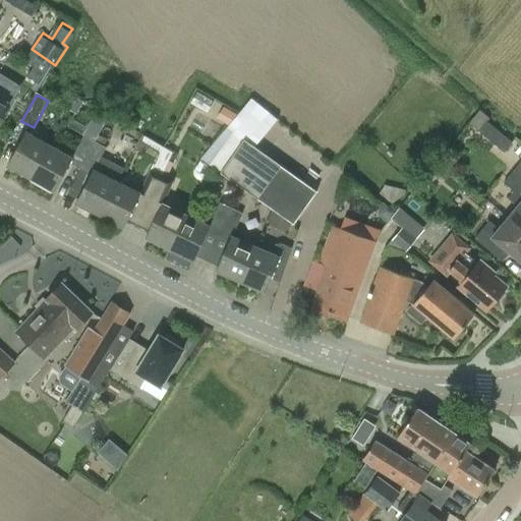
[(0,120),(10,106),(0,99),(0,120)]
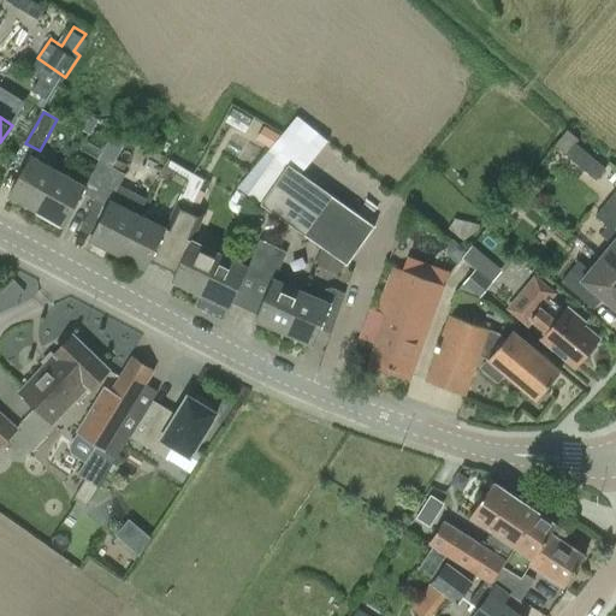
[(249,135),(262,147),(274,135),(260,122),(249,135)]
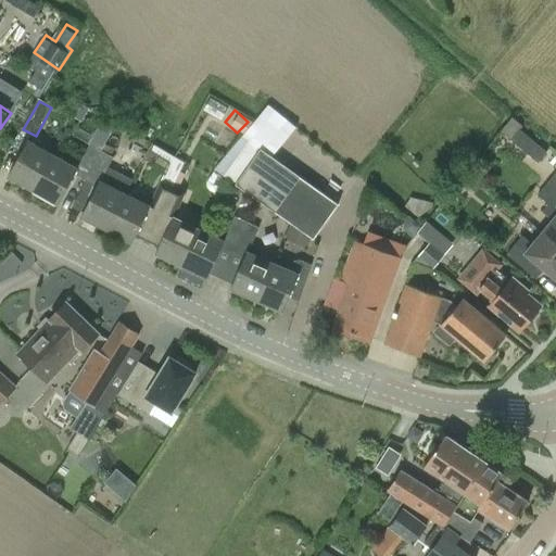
[(547,151),(520,128),(512,139),(539,162),(547,151)]
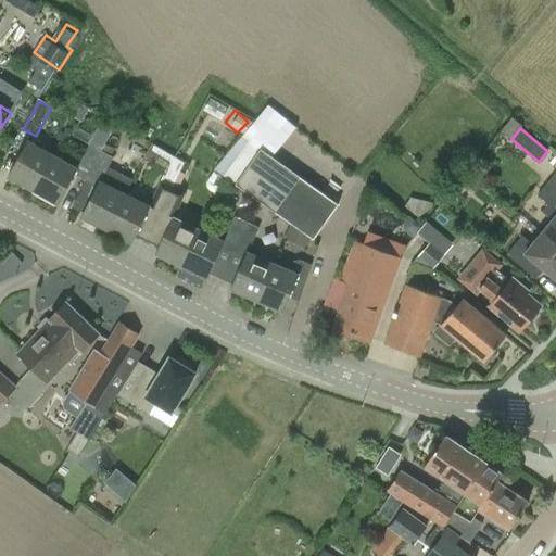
[(34,191),(53,155),(28,142),(9,178),(34,191)]
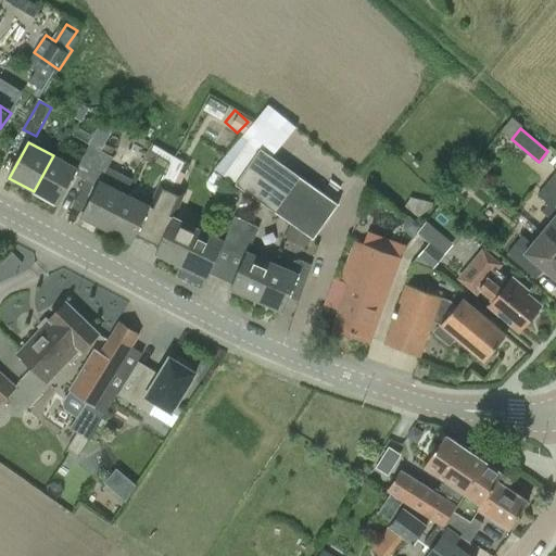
[(75,175),(87,181),(102,153),(90,147),(78,168),(53,155),(34,191),(60,204),(75,175)]
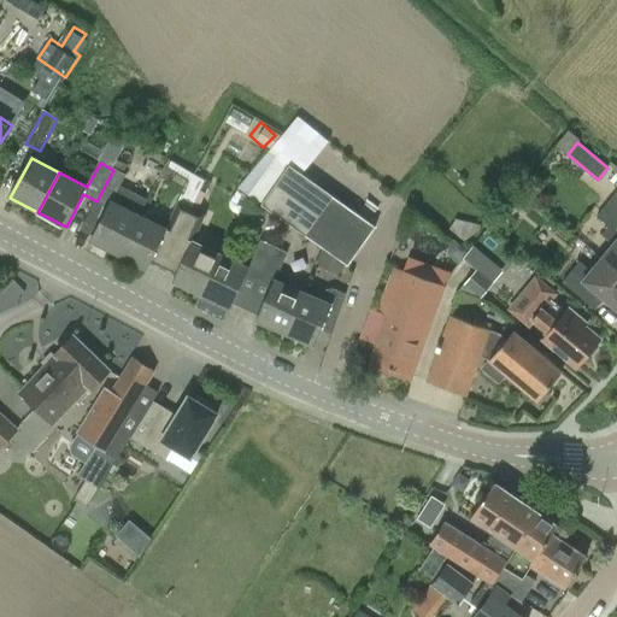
[(178,188),(194,193),(200,175),(168,164),(165,171),(182,176),(178,188)]
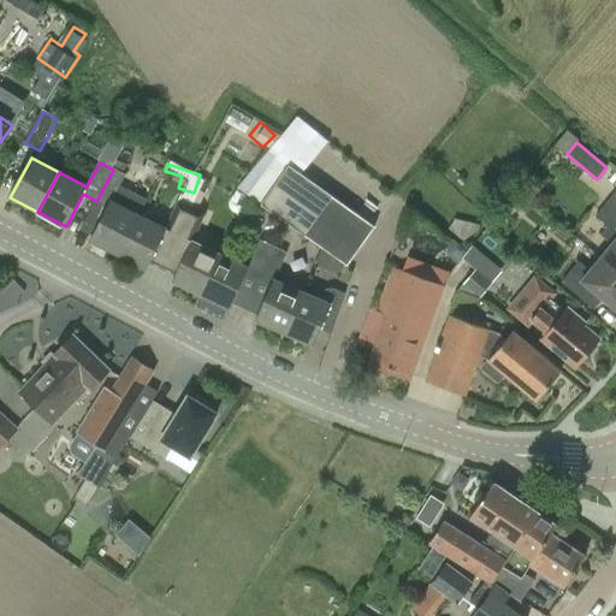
[(262,203),(306,235),(333,195),(290,165),(262,203)]
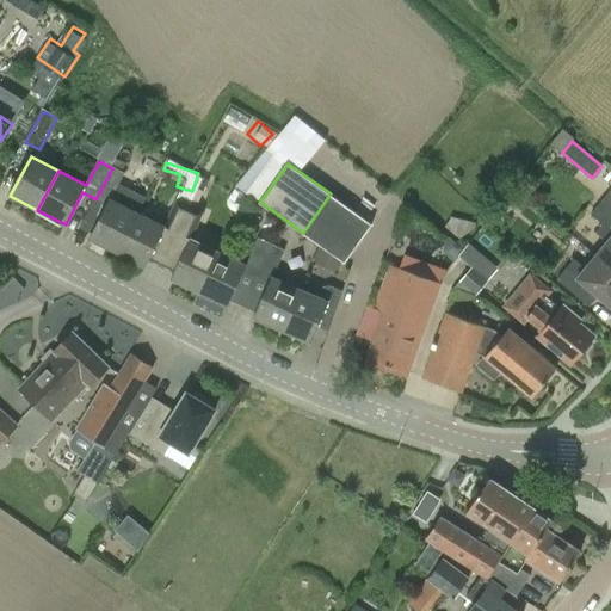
[(112,168),(96,199),(109,205),(91,239),(118,252),(139,214),(146,198),(119,186),(125,174),(112,168)]
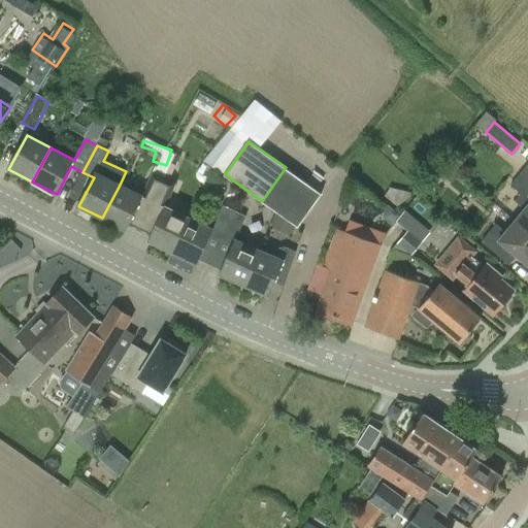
[(526,209),(516,221),(527,230),(527,166),(512,186),(522,195),(516,202),(526,209)]
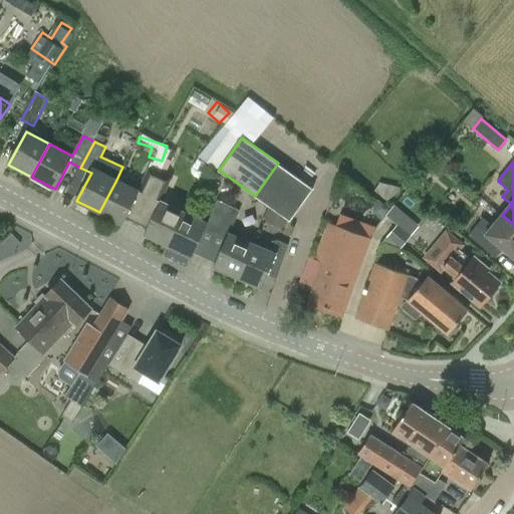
[(314,189),(278,163),(255,196),(291,221),(314,189)]
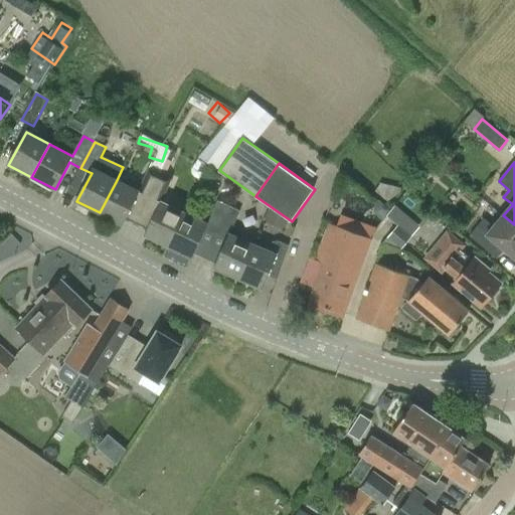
[(117,180),(100,212),(123,224),(126,220),(136,225),(160,174),(150,170),(139,191),(117,180)]
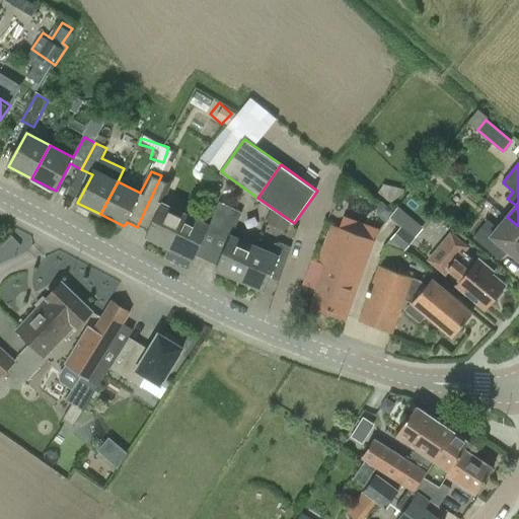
[(146,237),(169,248),(187,214),(164,203),(174,181),(161,175),(137,227),(148,232),(146,237)]
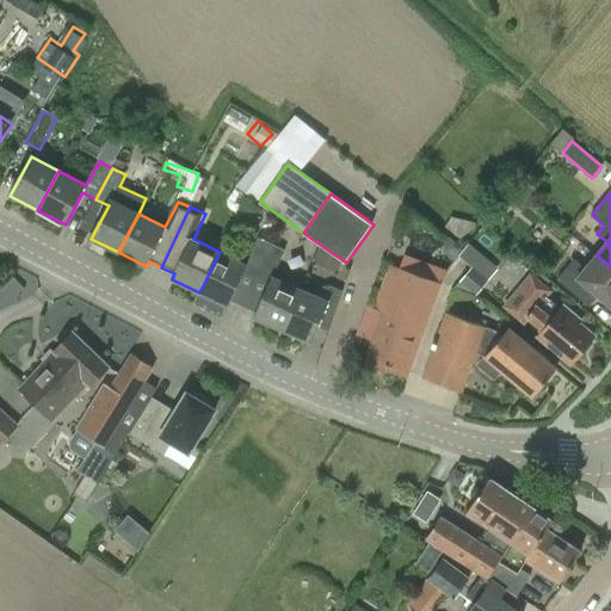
[(244,272),(257,278),(272,245),(259,240),(247,265),(220,252),(199,292),(227,306),(244,272)]
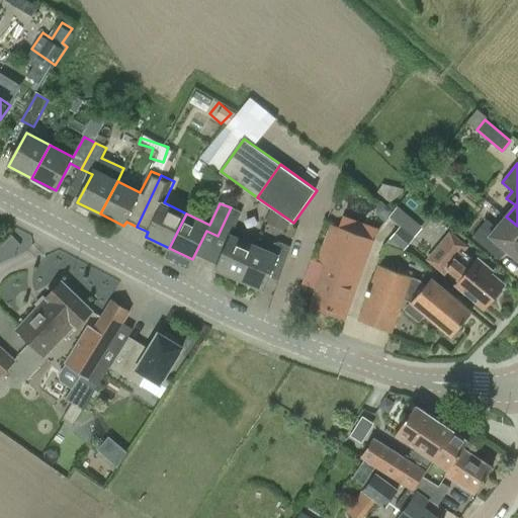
[(216,269),(239,279),(255,245),(232,236),(243,212),(231,207),(218,236),(229,240),(216,269)]
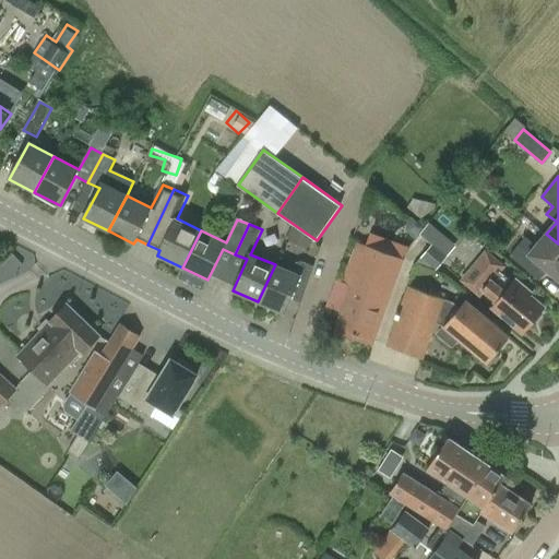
[(558,280),(558,244),(546,234),(536,246),(526,238),(511,256),(536,276),(544,268),(558,280)]
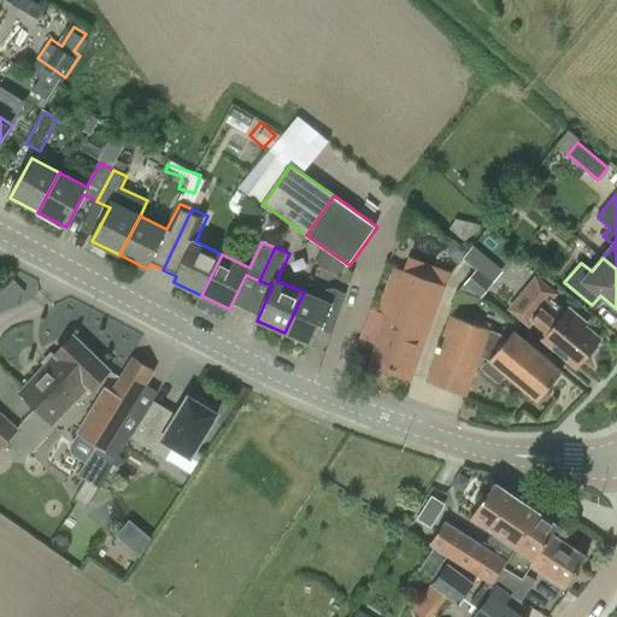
[(445,285),(405,270),(394,266),(380,309),(372,305),(363,335),(380,341),(372,362),(411,375),(445,285)]
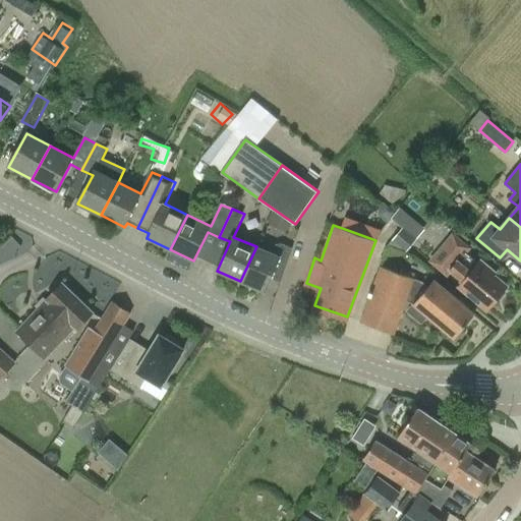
[(405,251),(416,238),(404,227),(389,245),(405,251)]
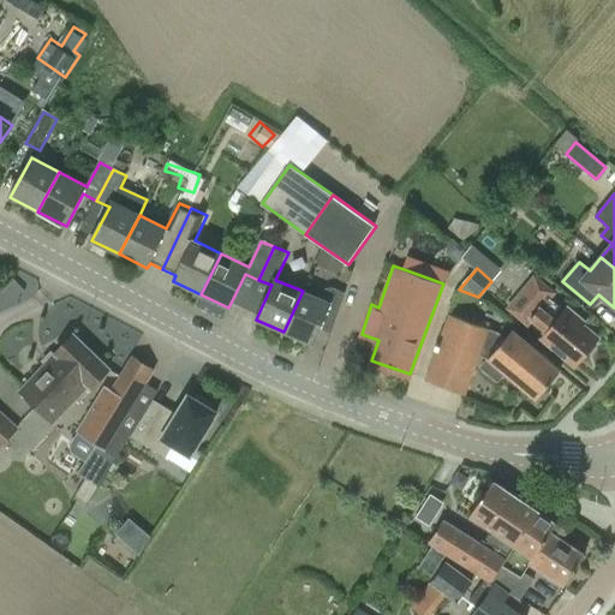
[(544,338),(575,364),(597,339),(581,326),(585,322),(568,308),(565,312),(549,298),(553,293),(535,278),(509,308),(527,323),(531,318),(548,333),(544,338)]
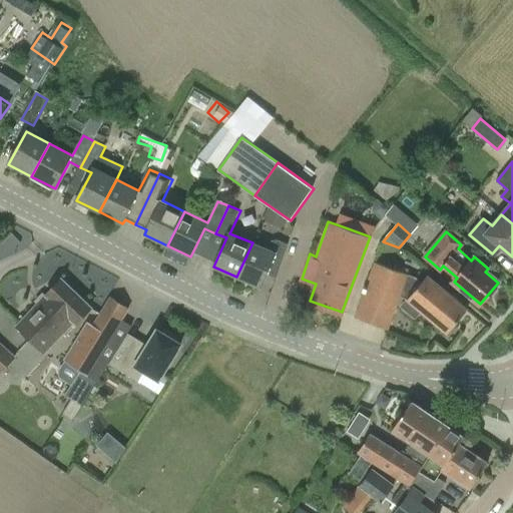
[(276,252),(252,242),(236,277),(261,288),(267,274),(277,278),(288,246),(280,242),(276,252)]
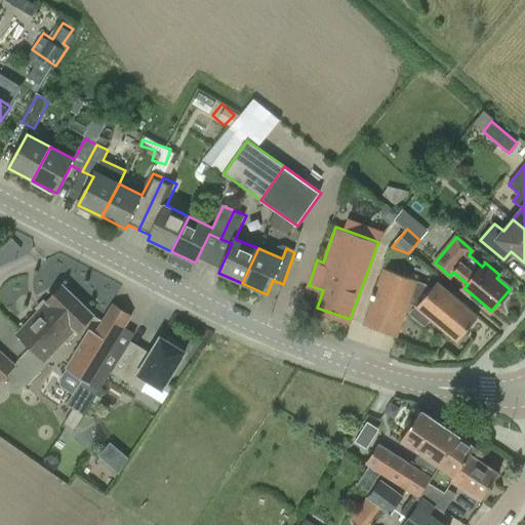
[(427,326),(433,319),(458,340),(479,316),(437,282),(432,289),(426,284),(385,269),(376,291),(374,290),(370,300),(373,303),(364,324),(397,336),(409,304),(418,307),(412,314),(427,326)]
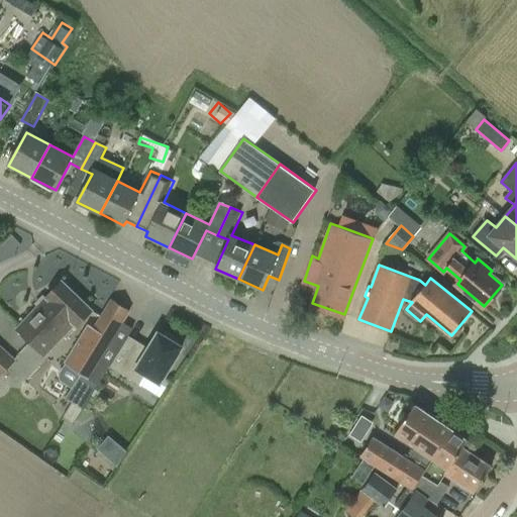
[(17,328),(44,354),(73,325),(77,327),(93,311),(62,281),(17,328)]
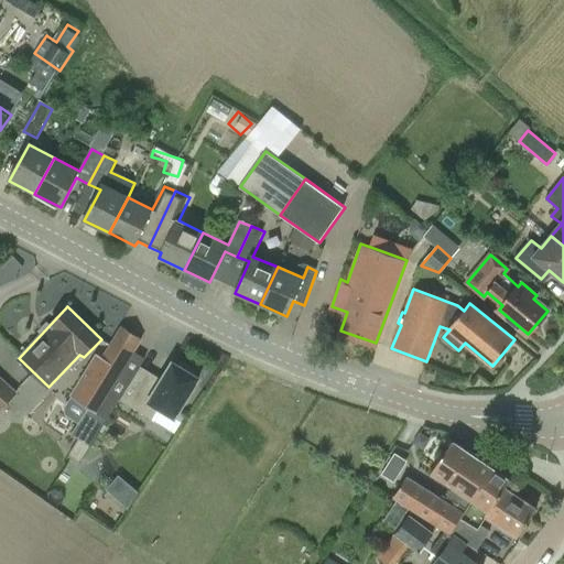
[(72,433),(80,438),(90,445),(108,416),(119,399),(137,371),(144,360),(134,354),(143,340),(123,328),(105,357),(100,355),(64,412),(78,422),(72,433)]
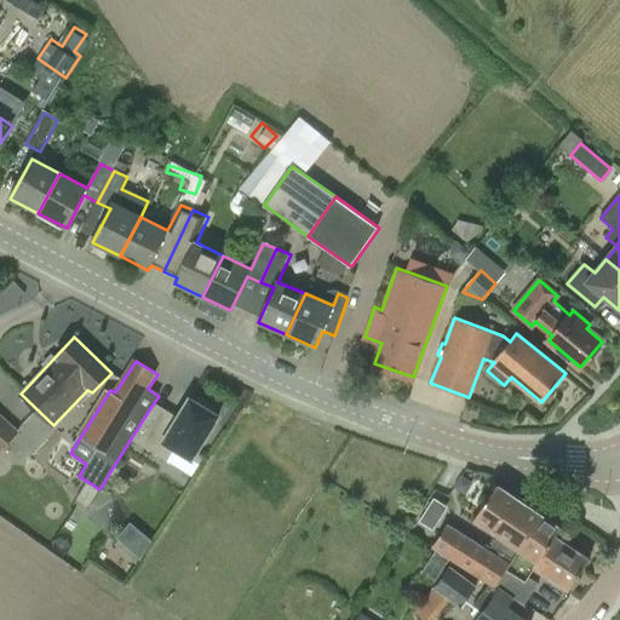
[(195,402),(189,399),(174,423),(160,414),(141,446),(166,460),(173,448),(191,459),(218,417),(212,413),(214,408),(199,399),(195,402)]
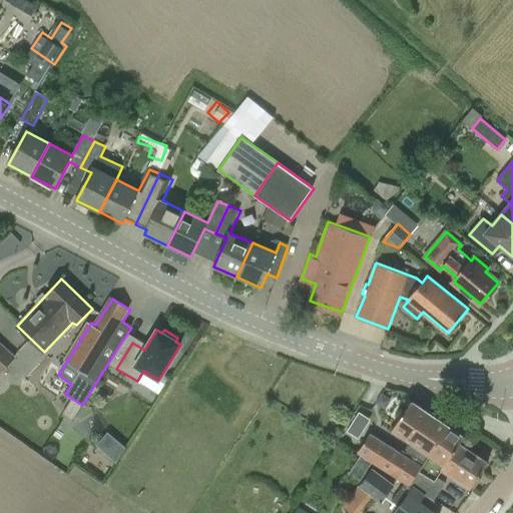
[(0,371),(14,357),(0,343),(0,371)]
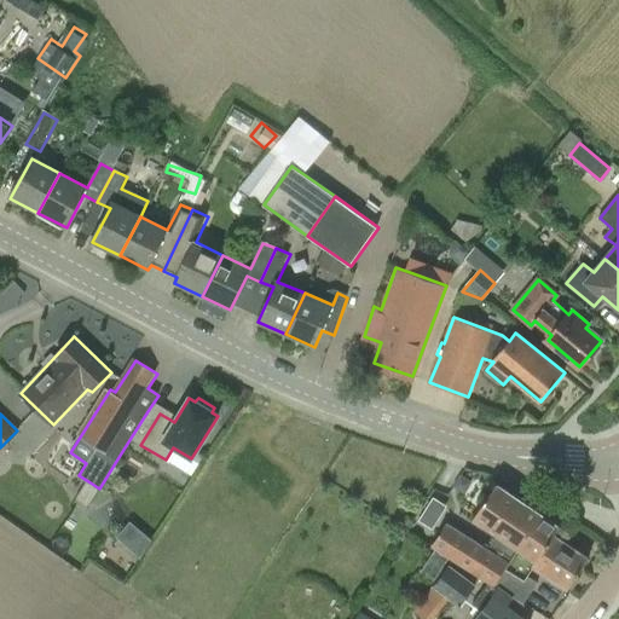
[(433,545),(491,580),(495,583),(508,563),(507,561),(541,513),(497,484),(475,519),(498,533),(490,545),(484,542),(481,545),(446,524),(433,545)]
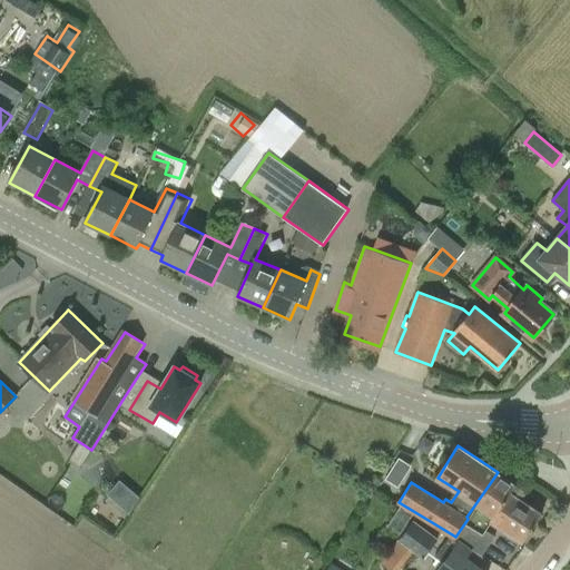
[(499,471),(498,472),(467,517),(468,519),(455,537),(462,541),(483,554),(493,540),(483,533),(492,521),(491,521),(511,492),(516,484),(503,475),(505,473),(505,472),(504,471),(503,471),(502,471),(501,471),(500,471),(499,471)]
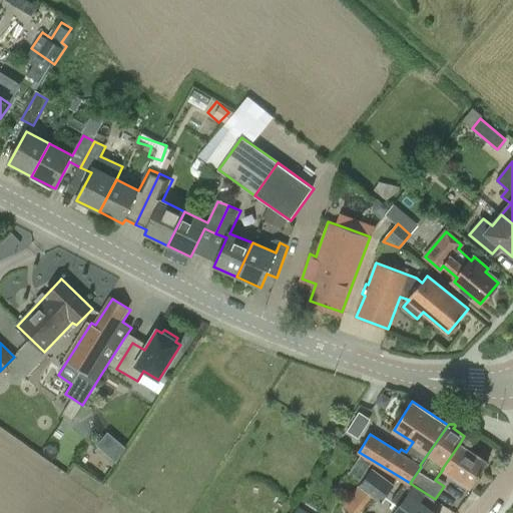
[(108,463),(121,447),(103,431),(89,446),(108,463)]
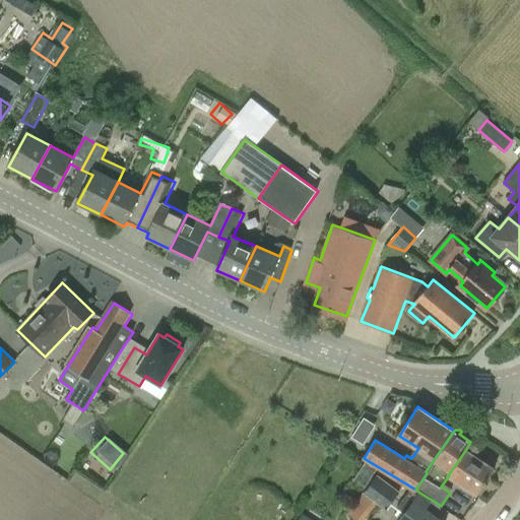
[(448,475),(449,475),(477,495),(495,467),(466,449),(448,475)]
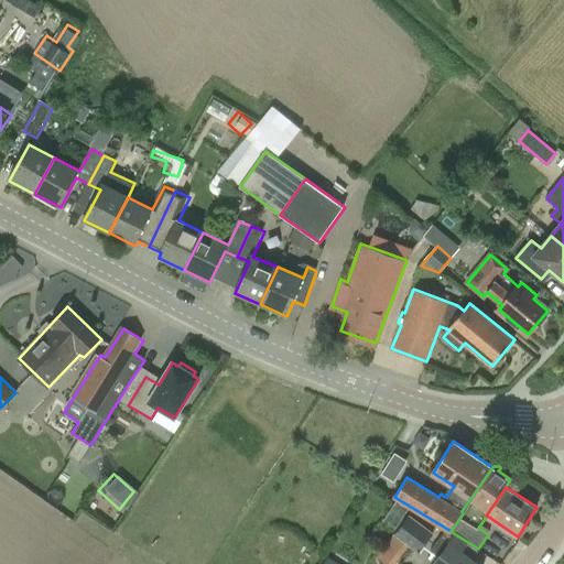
[(397,533),(410,544),(419,551),(433,533),(411,516),(403,524),(397,533)]
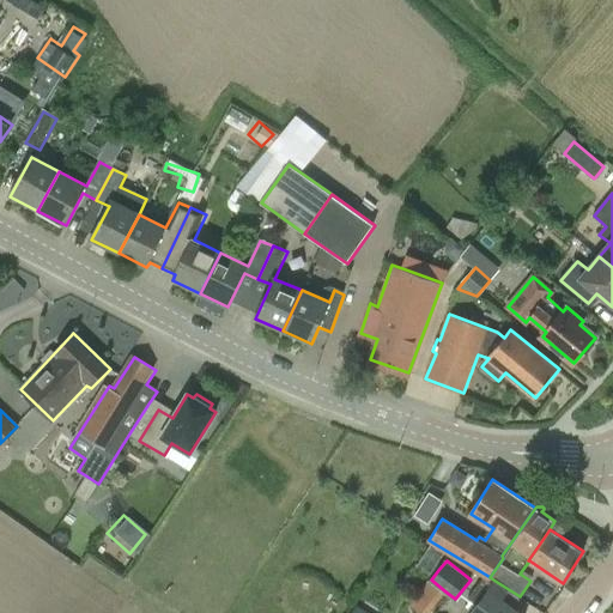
[(490,577),(486,575),(469,596),(479,604),(472,612),(520,612),(503,600),(510,592),(497,582),(490,577)]
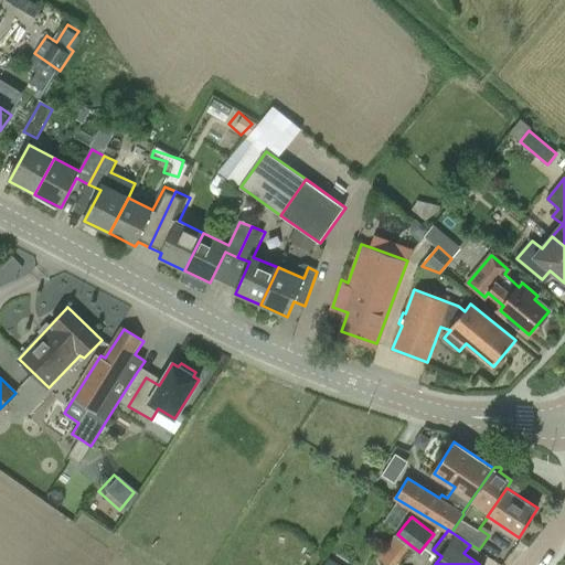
[(395,564),(411,545),(397,534),(382,555),(393,564),(395,564)]
